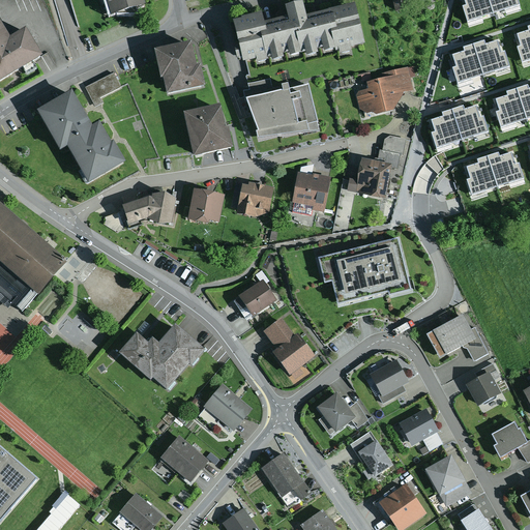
[(105,0),(111,22),(138,21),(136,16),(147,12),(143,0),(105,0)]
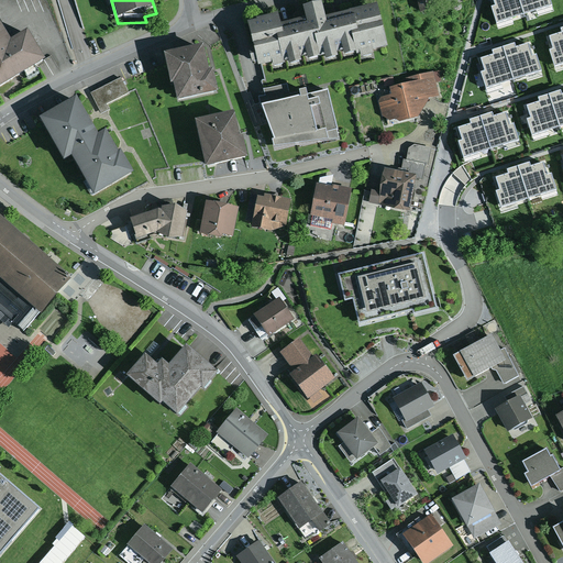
[(432,0),(416,0),(420,17),(435,13),(432,0)]
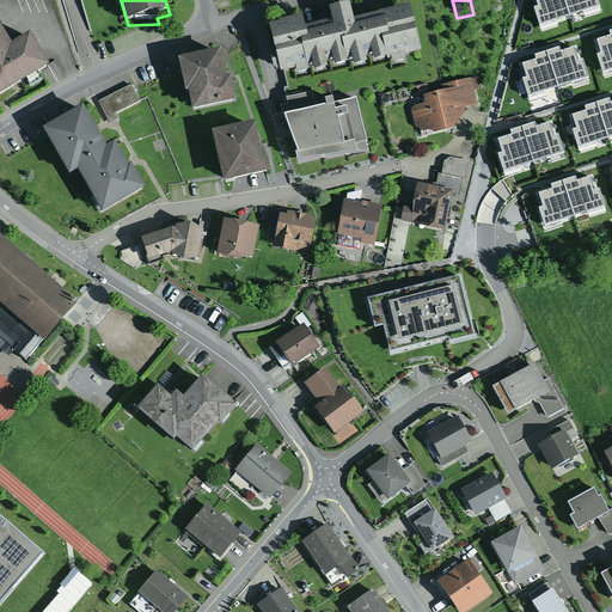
[(569,16),(563,0),(537,0),(544,23),(569,16)]
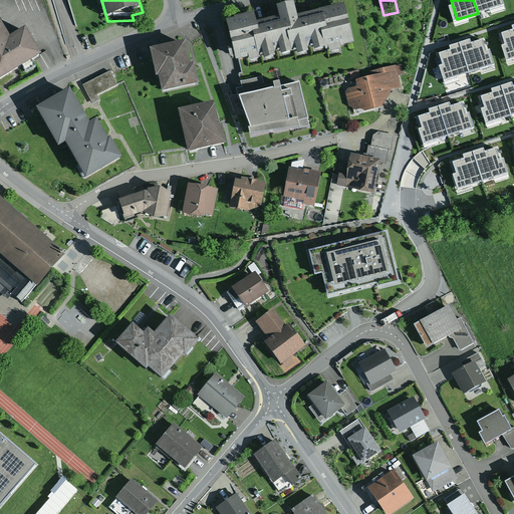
[(497,0),(473,0),(478,13),(499,6),(497,0)]
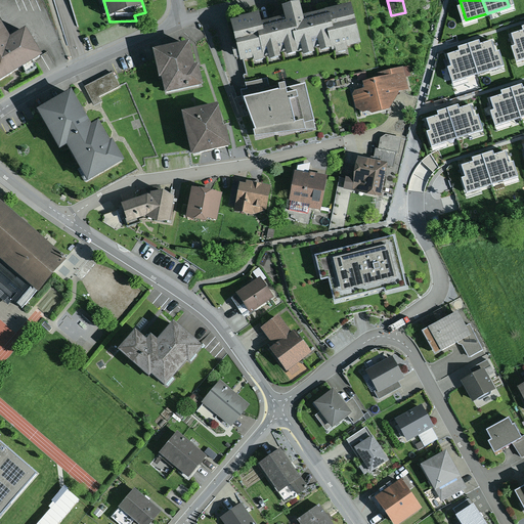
[(238,26),(231,27),(241,67),(254,63),(254,67),(269,63),(270,67),(281,63),(280,59),(285,58),(287,63),(299,60),(298,57),(302,56),(303,62),(315,59),(314,54),(319,52),(320,58),(336,54),(337,58),(348,55),(347,51),(360,48),(351,9),(303,20),(301,9),(282,13),(285,23),(261,28),(259,18),(238,24),(238,26)]
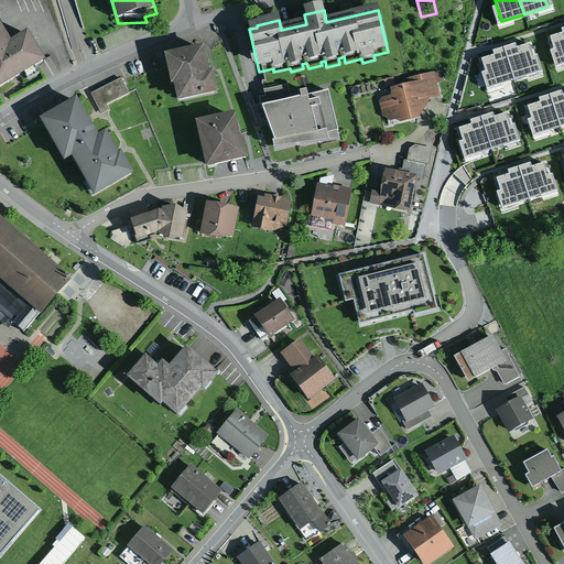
[(0,93),(45,66),(28,35),(11,45),(0,28),(0,93)]
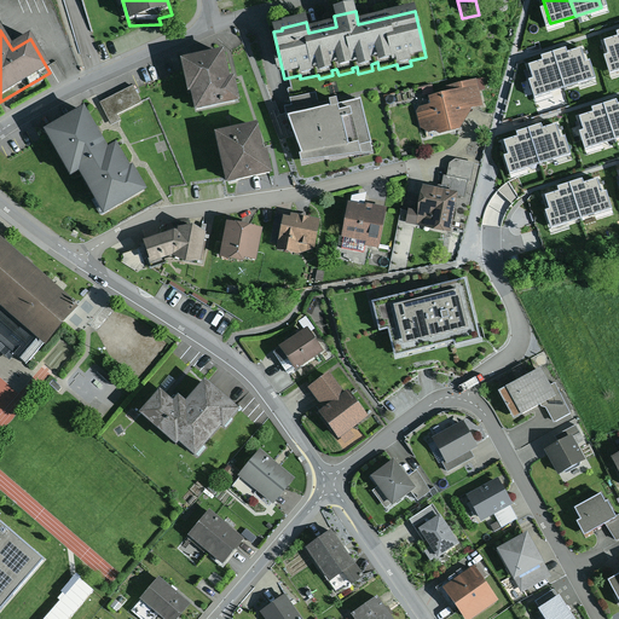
[(618,65),(618,35),(603,40),(612,68),(618,65)]
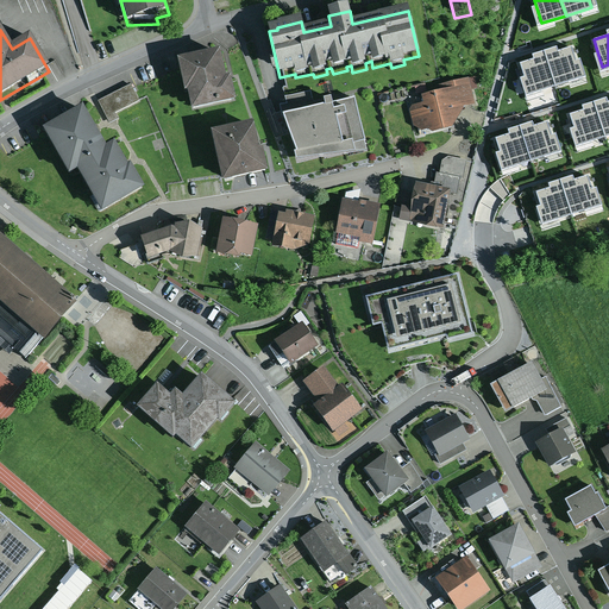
[(570,48),(545,56),(553,83),(578,75),(570,48)]
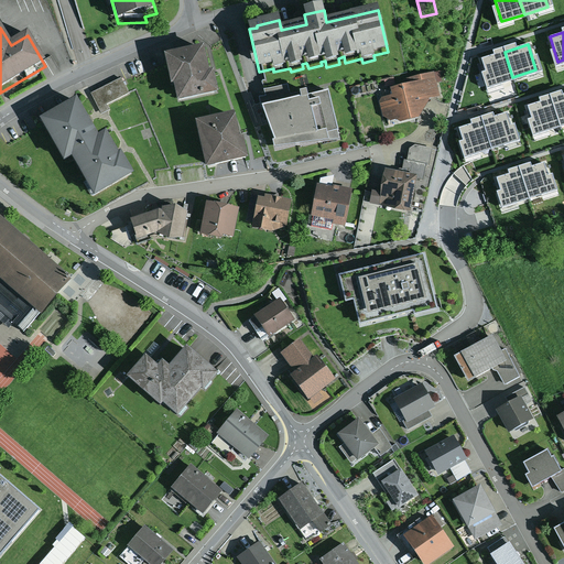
[(202,50),(164,57),(170,85),(174,86),(177,102),(215,95),(210,76),(207,76),(202,50)]
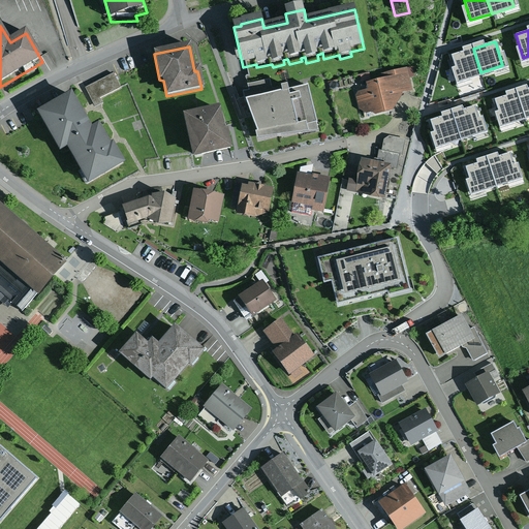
[(480,72),(473,49),(452,55),(459,79),(480,72)]
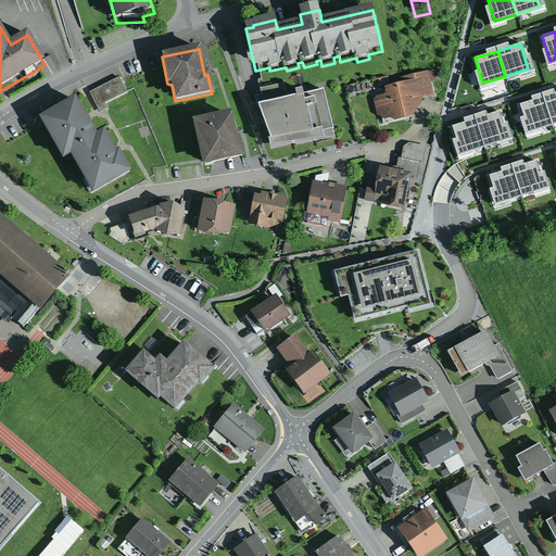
[(377,99),(375,101),(378,116),(386,122),(391,121),(395,124),(413,119),(425,99),(433,96),(428,73),(400,79),(401,87),(386,90),(388,97),(377,99)]
